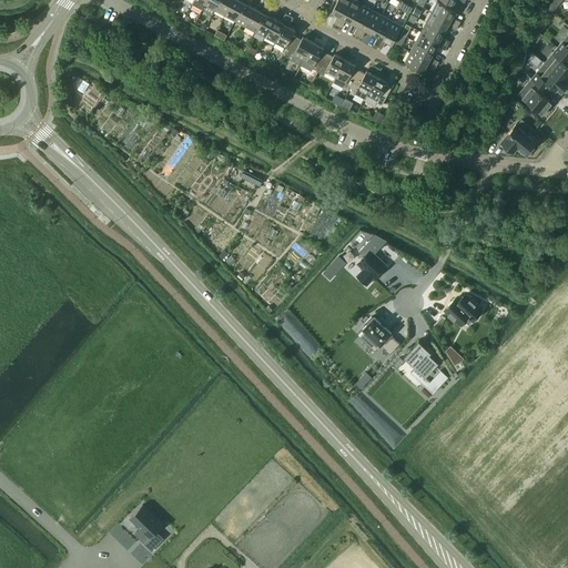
[(202,9),(205,4),(206,0),(194,0),(192,4),(202,9)]
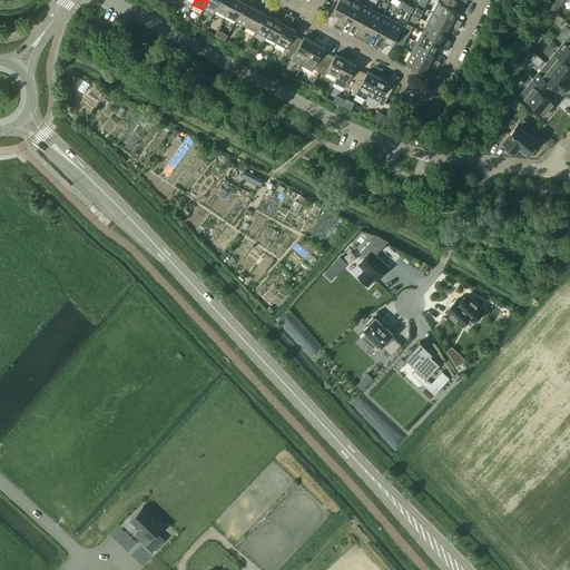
[(207,0),(206,5),(216,10),(220,0),(207,0)]
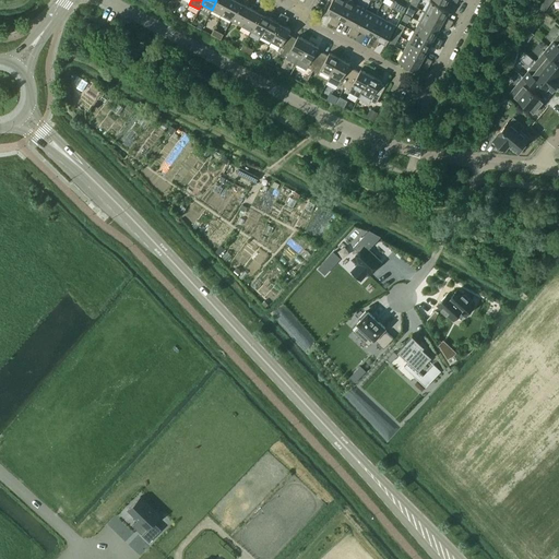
[(216,0),(212,10),(222,15),(229,0),(216,0)]
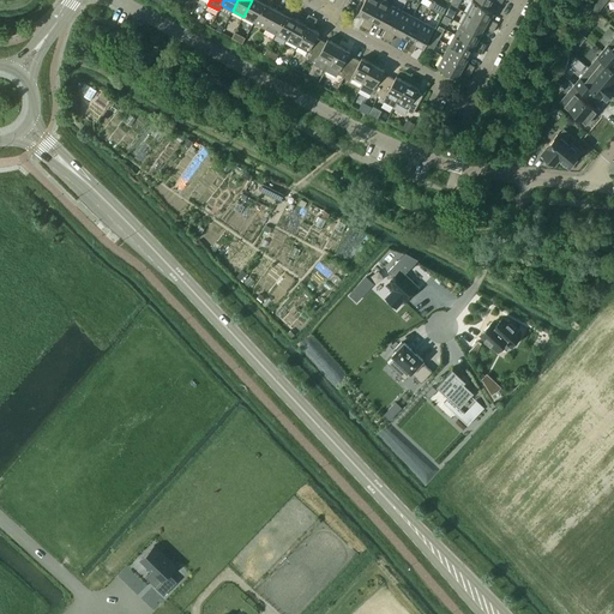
[(252,0),(244,17),(254,23),(265,0),(259,0),(260,0),(259,0),(252,0)]
